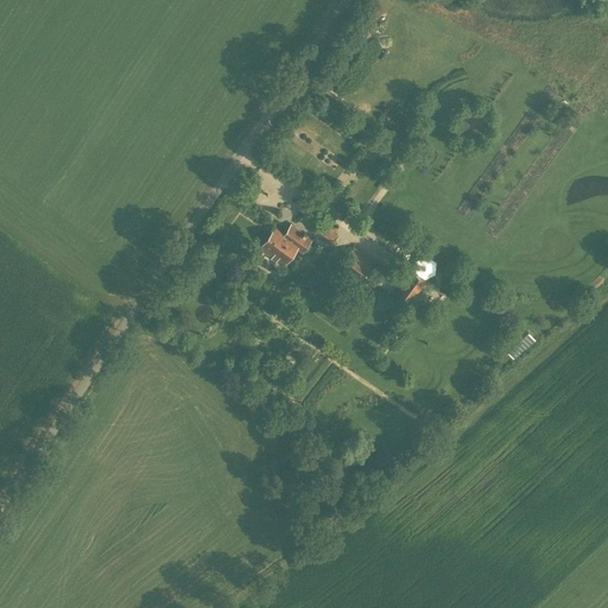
[(431,168),(437,157),(430,152),(423,164),(431,168)]
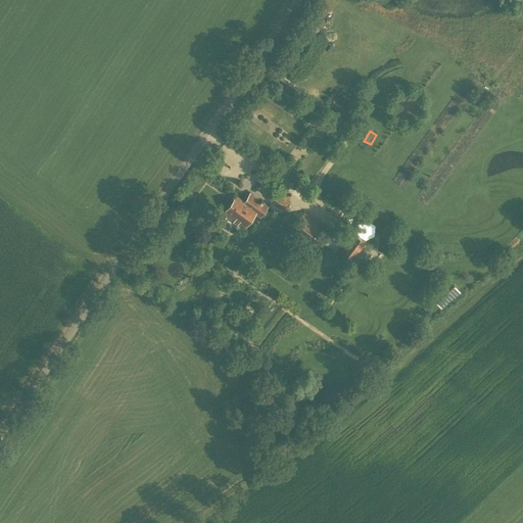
[(275,188),(268,198),(284,211),(290,202),(288,200),(289,198),(275,188)]
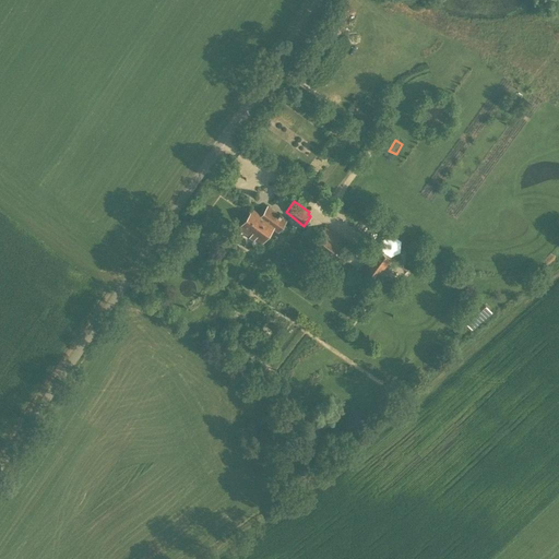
[(286,221),(266,207),(261,215),(252,210),(239,228),(261,244),(272,228),(278,233),(286,221)]
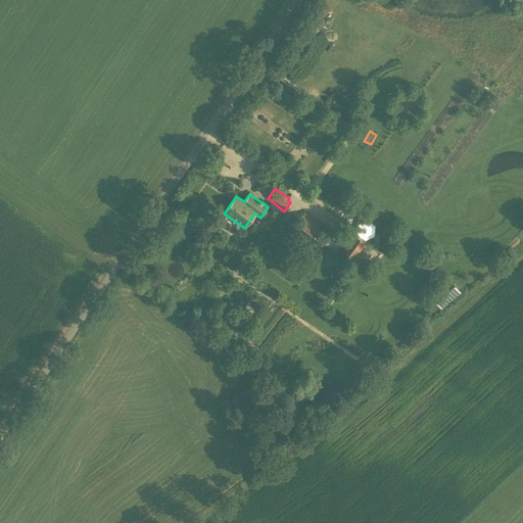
[(326,228),(304,211),(290,230),(312,246),(326,228)]
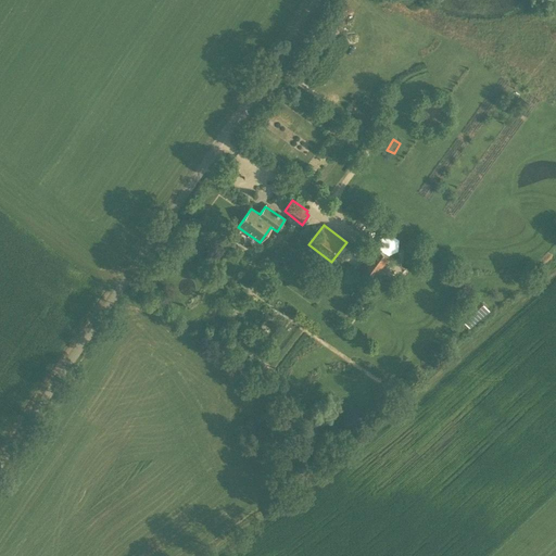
[(376,242),(396,254),(403,242),(382,230),(376,242)]
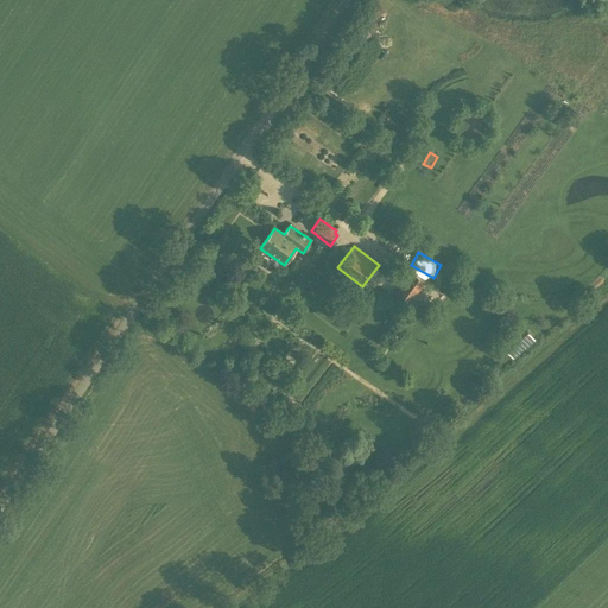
[(425,280),(411,270),(397,289),(411,301),(425,280)]
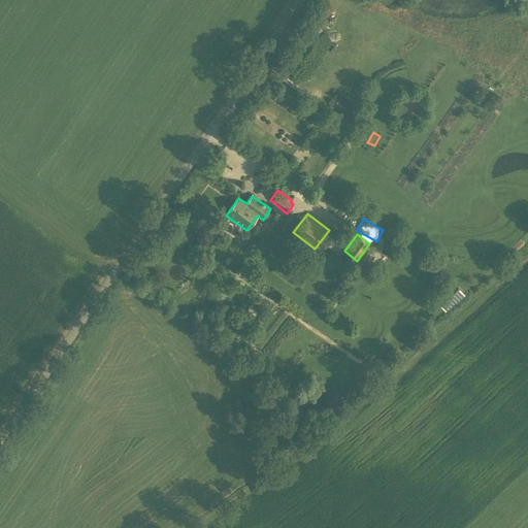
[(193,245),(202,251),(207,242),(199,236),(193,245)]
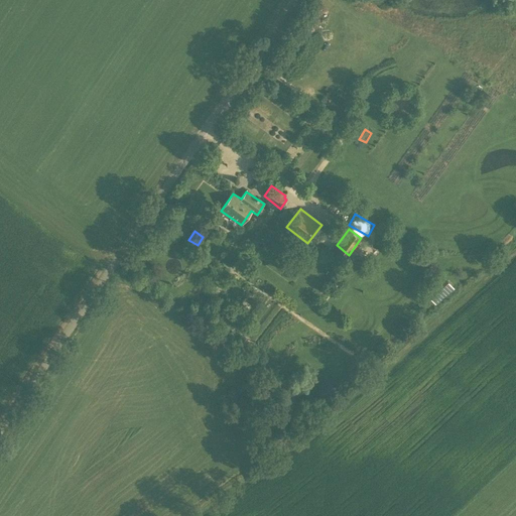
[(448,281),(430,297),(435,303),(454,288),(448,281)]
